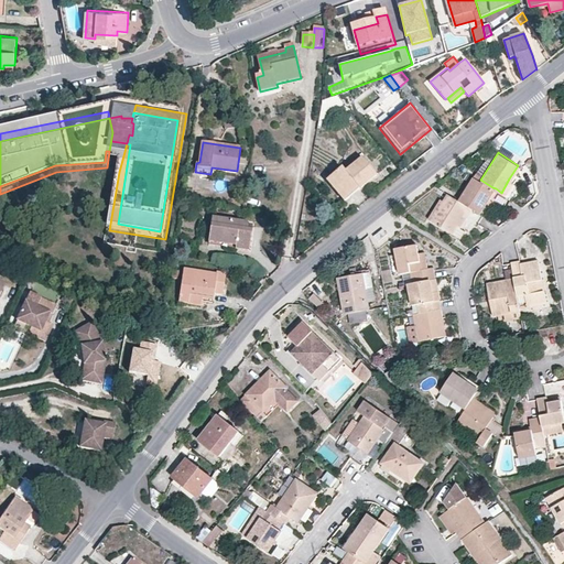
[(362,158),(346,171),(343,167),(327,180),(345,202),(377,175),(362,158)]
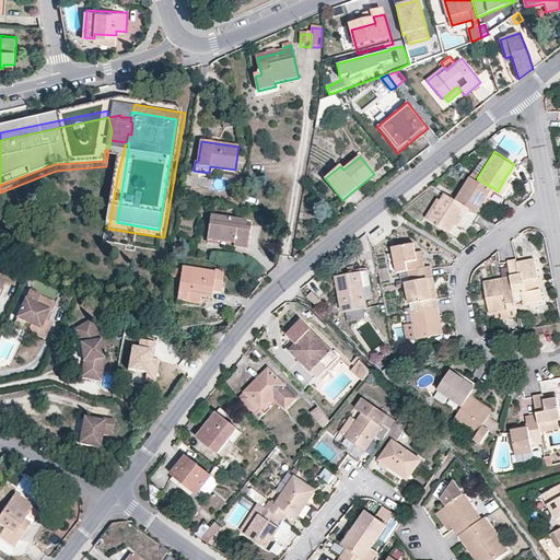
[(466,205),(475,210),(489,186),(477,178),(469,173),(454,197),(466,205)]
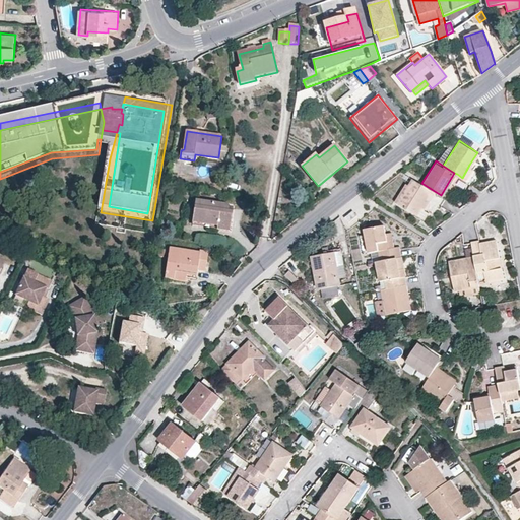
[(464,179),(472,167),(469,165),(462,178),(464,179)]
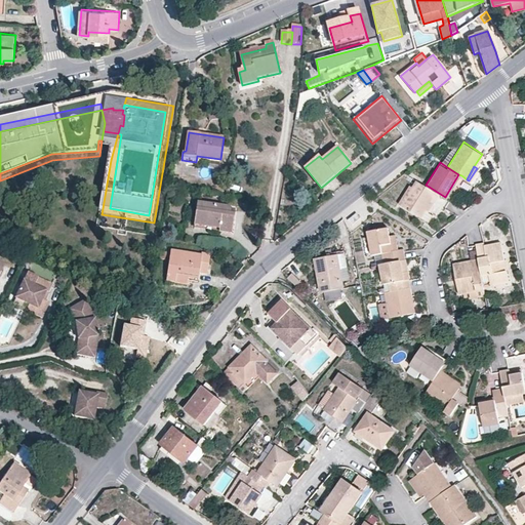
[(426,209),(437,192),(426,185),(415,177),(411,185),(409,183),(398,201),(419,214),(425,208),(426,209)]
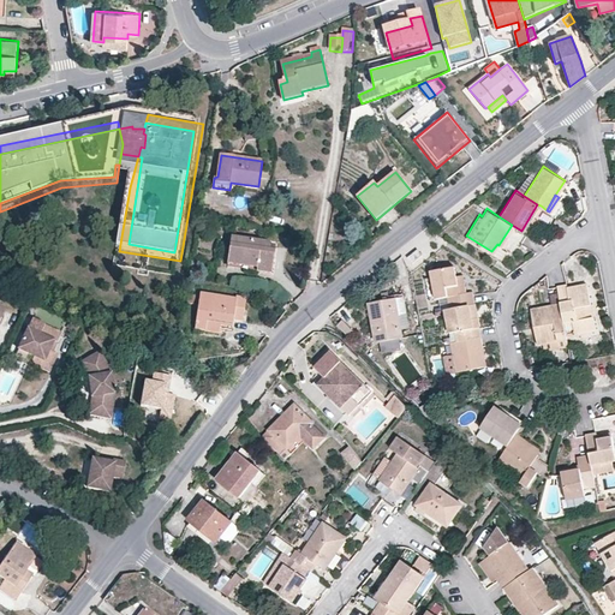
[(233,239),(230,266),(260,269),(258,273),(274,275),(278,249),(272,248),(273,245),(233,239)]
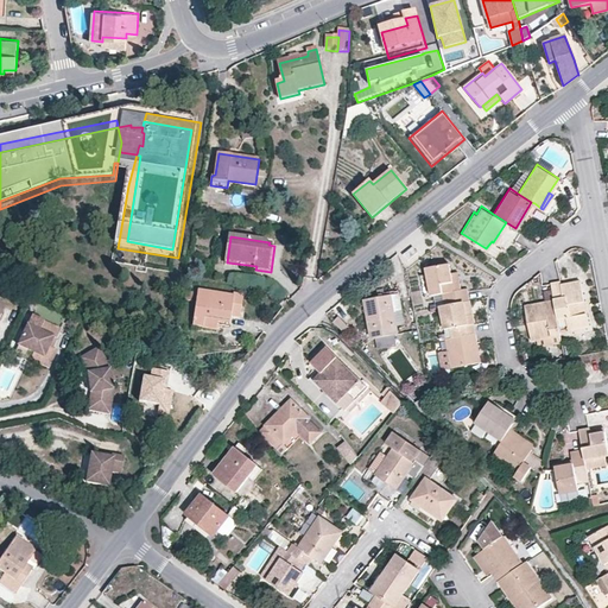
[(492,241),(486,248),(494,253),(499,246),(493,242),(492,241)]
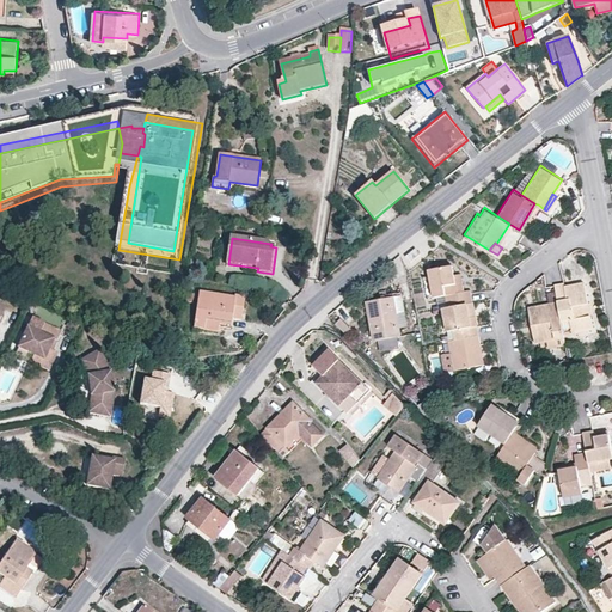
[(405,257),(410,263),(420,255),(415,249),(405,257)]
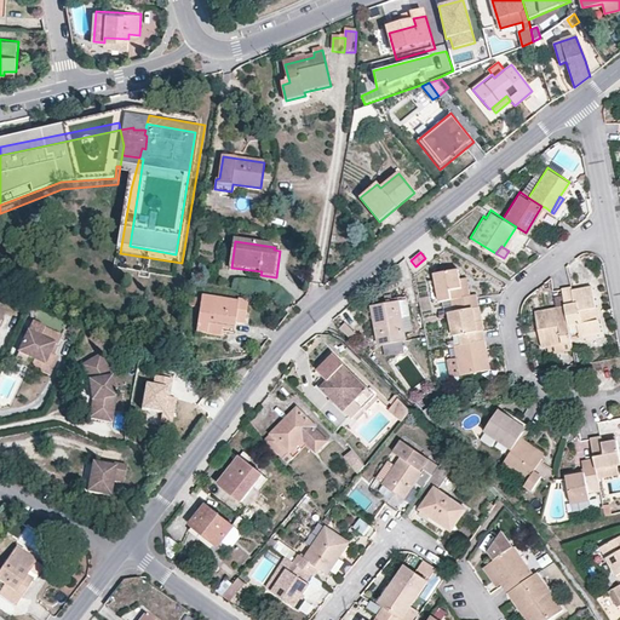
[(434,270),(435,275),(440,298),(443,298),(452,297),(452,300),(454,309),(472,305),(478,304),(475,291),(469,292),(468,285),(461,286),(459,276),(458,267),(457,267),(455,267),(434,270)]
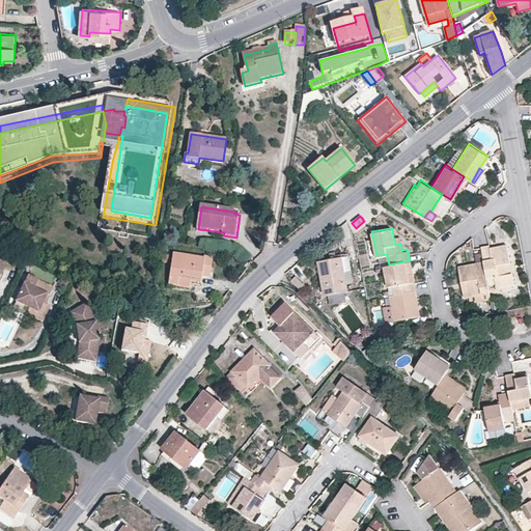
[(504,240),(482,244),(483,251),(485,260),(486,269),(496,268),(498,278),(511,276),(504,240)]
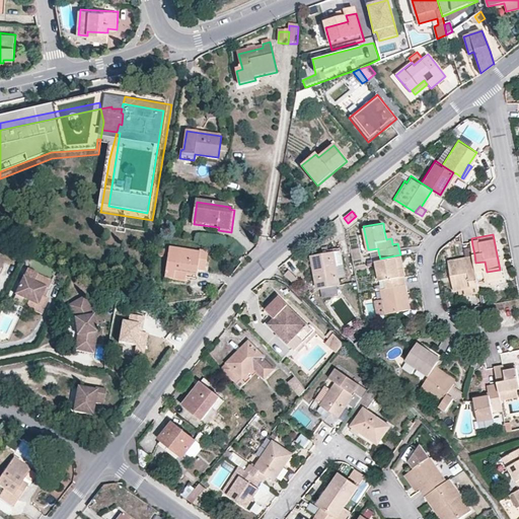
[(474,254),(472,245),(465,246),(467,255),(474,254)]
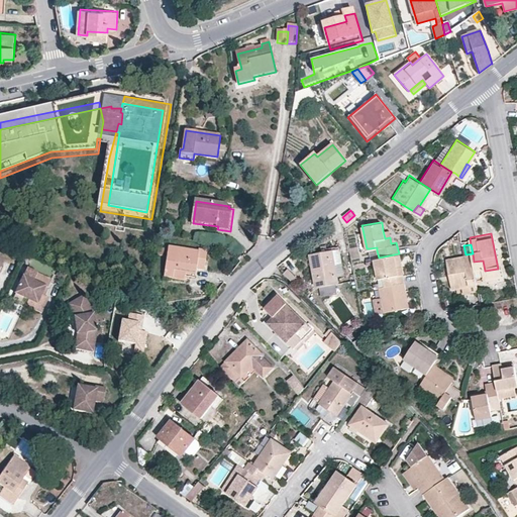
[(317,288),(338,284),(334,265),(341,264),(338,247),(333,247),(333,250),(311,254),(317,288)]
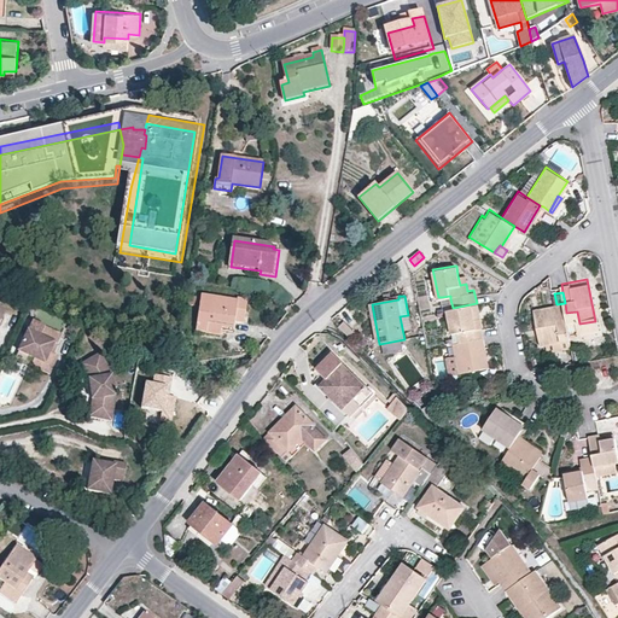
[(240,299),(239,302),(203,297),(198,334),(210,336),(211,326),(225,327),(235,330),(237,324),(246,325),(250,301),(240,299)]
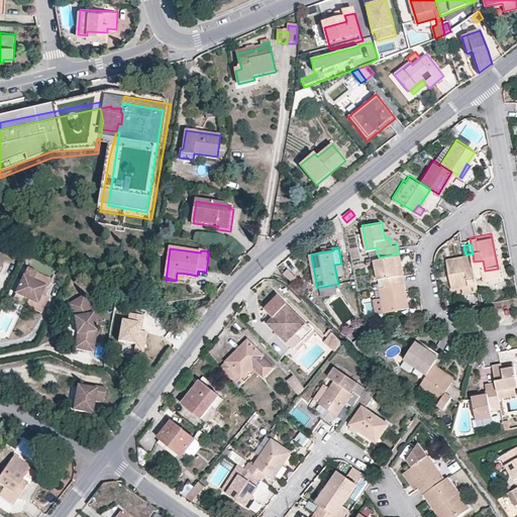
[(466,254),(447,259),(453,288),(459,287),(478,283),(476,273),(474,262),(473,253),(466,254)]
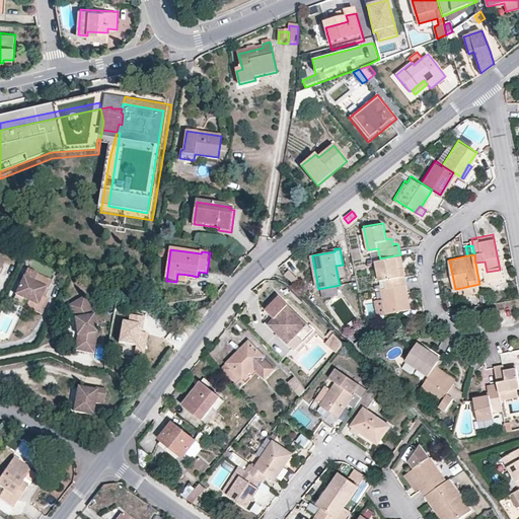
[(395,255),(380,258),(375,260),(379,279),(383,278),(385,286),(404,282),(405,282),(402,267),(397,268),(395,255)]
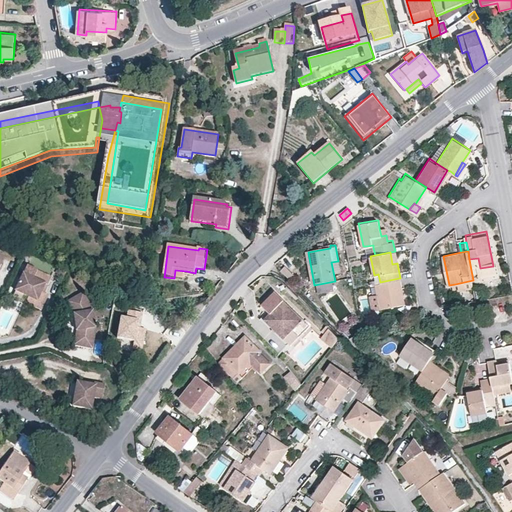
[(5,266),(9,258),(0,253),(0,270),(3,265),(5,266)]
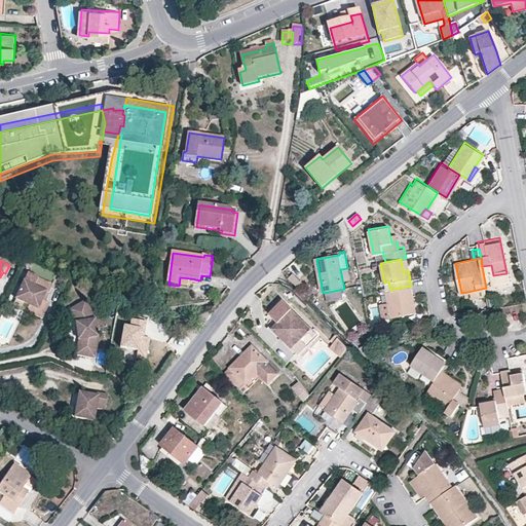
[(493,275),(491,265),(482,266),(484,277),(493,275)]
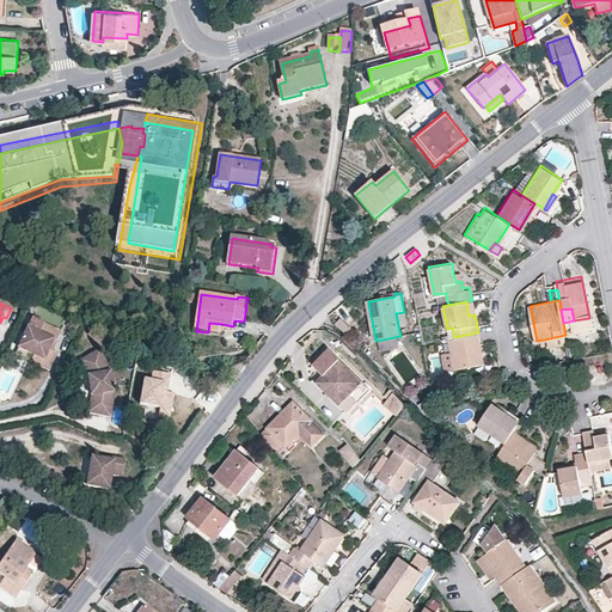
[(38,322),(34,330),(48,337),(53,328),(38,322)]
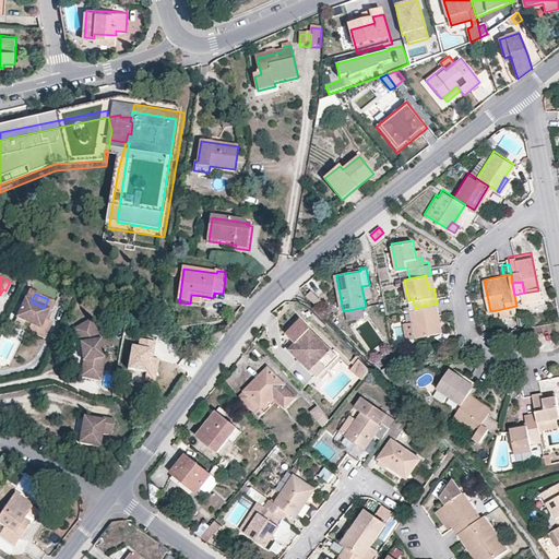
[(191,295),(190,304),(201,305),(203,296),(191,295)]
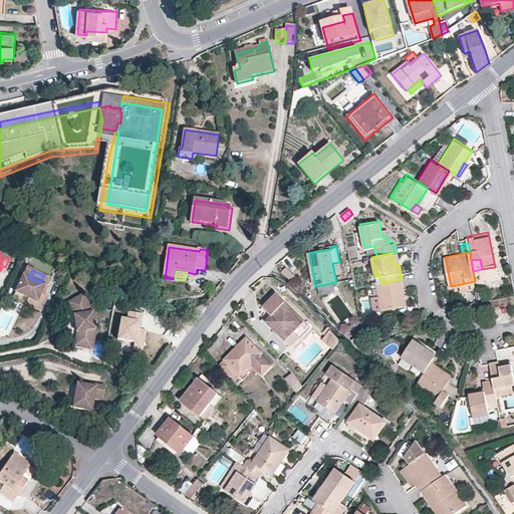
[(56,281),(44,275),(40,283),(28,277),(20,294),(33,301),(42,305),(46,295),(50,288),(52,290),(56,281)]
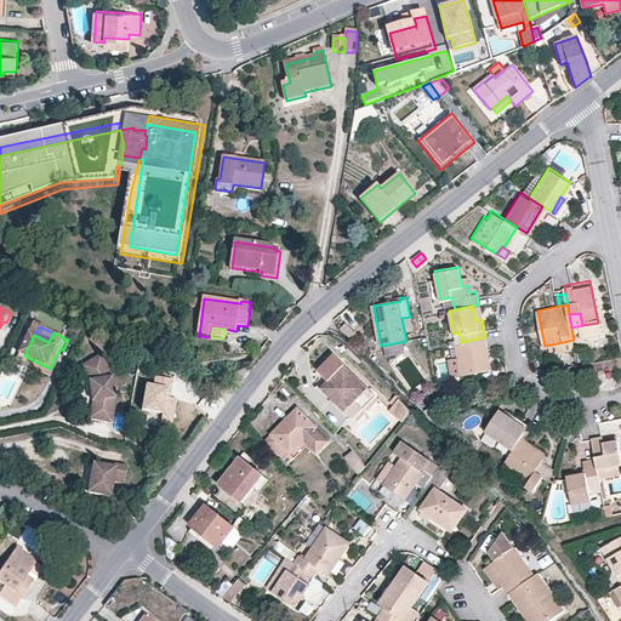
[(449,360),(451,375),(490,368),(484,337),(461,342),(455,343),(457,358),(449,360)]
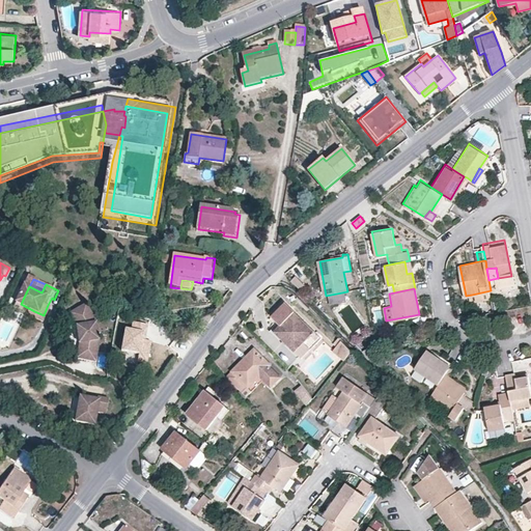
[(492,296),(491,290),(472,295),(473,300),(492,296)]
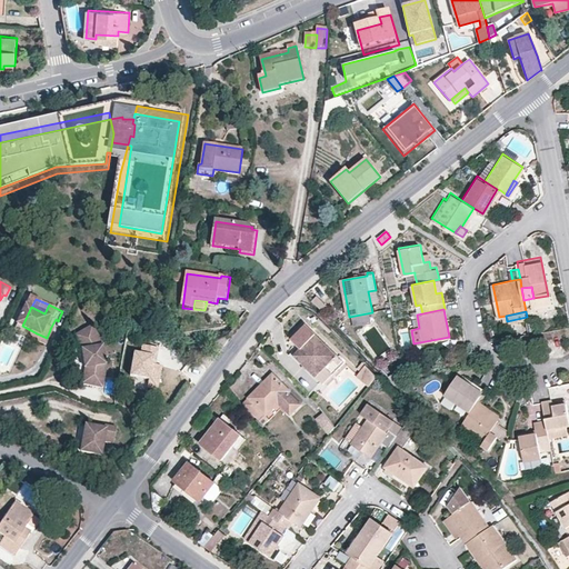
[(37,333),(22,326),(20,332),(35,339),(37,333)]
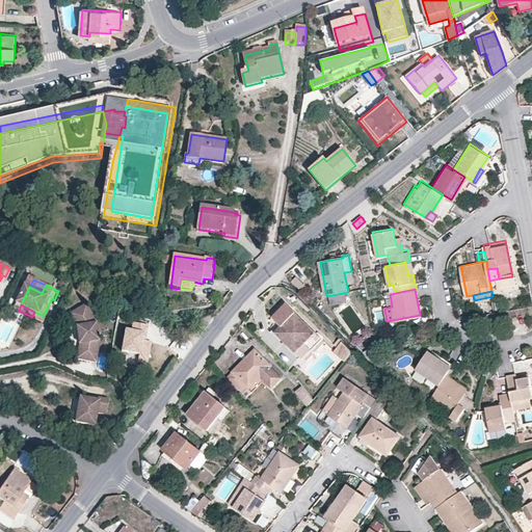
[(48,324),(55,310),(51,308),(48,306),(44,316),(34,312),(32,317),(48,324)]
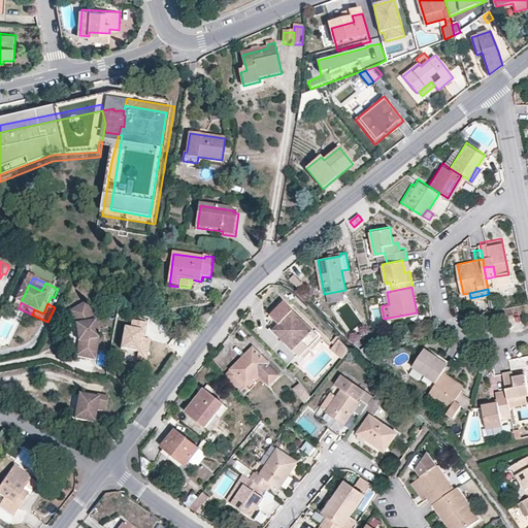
[(281,324),(275,331),(300,356),(319,337),(284,303),(271,315),(281,324)]
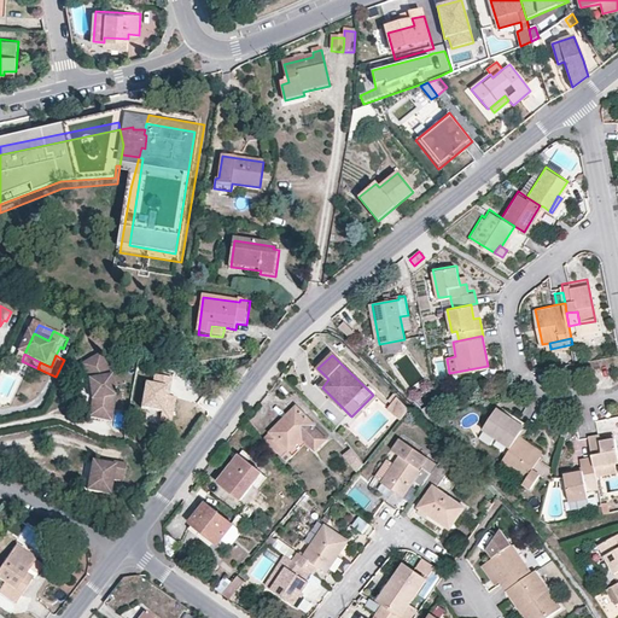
[(92,365),(98,375),(93,378),(103,398),(101,407),(98,407),(94,419),(117,424),(122,403),(117,375),(106,356),(92,365)]
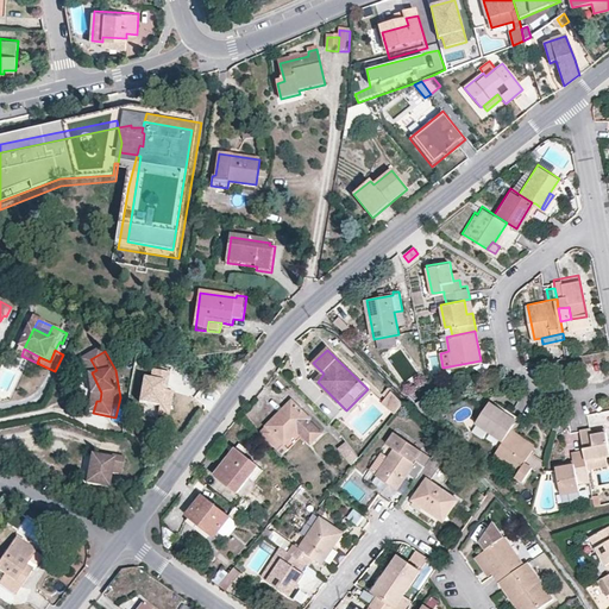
[(96,370),(90,359),(86,362),(92,372),(96,370)]
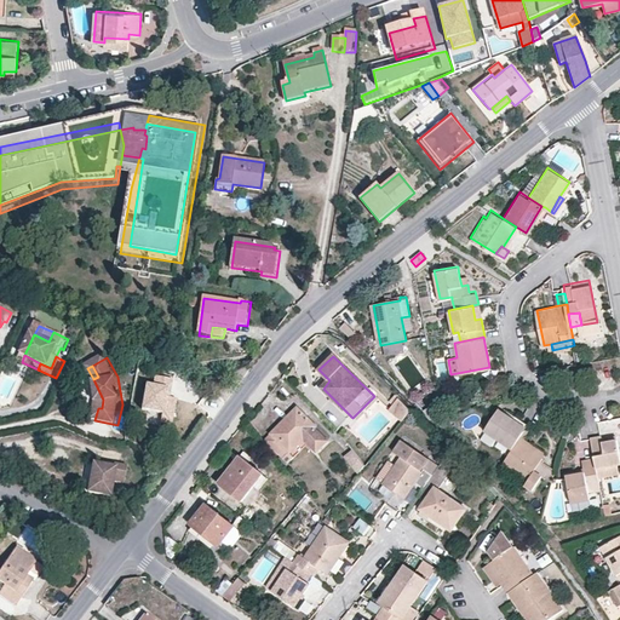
[(172,377),(155,374),(154,382),(145,380),(142,408),(162,412),(160,422),(173,423),(177,399),(171,395),(172,377)]
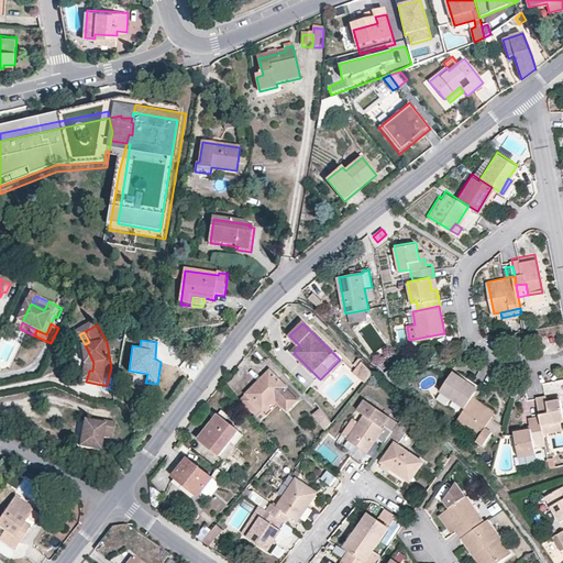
[(362,362),(353,372),(365,382),(373,373),(370,370),(362,362)]
